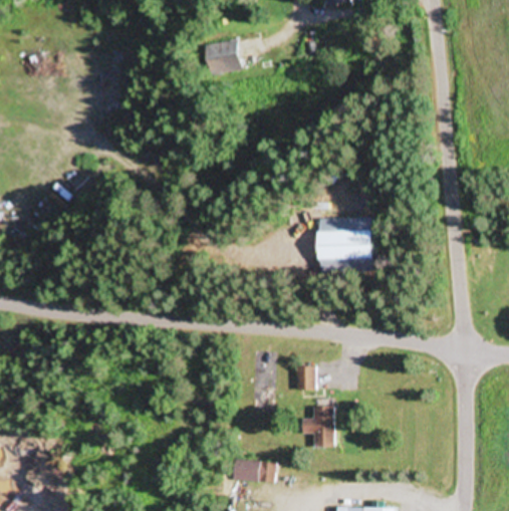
[(241,68),(235,38),(204,44),(210,74),(241,68)]
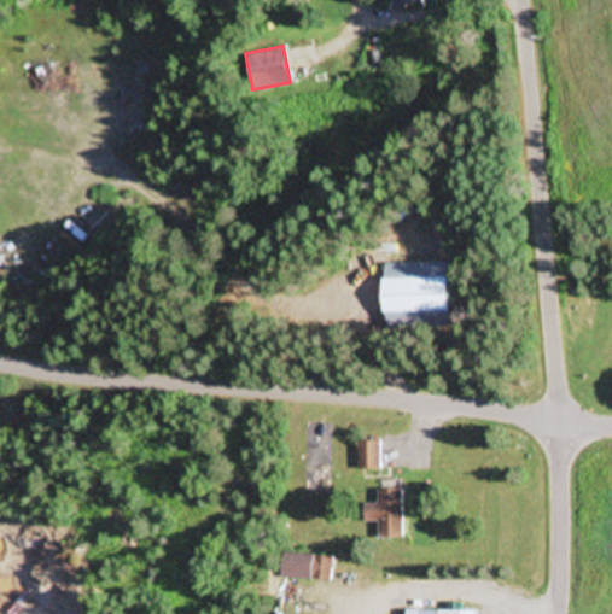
[(380,275),(380,310),(447,310),(447,275),(380,275)]
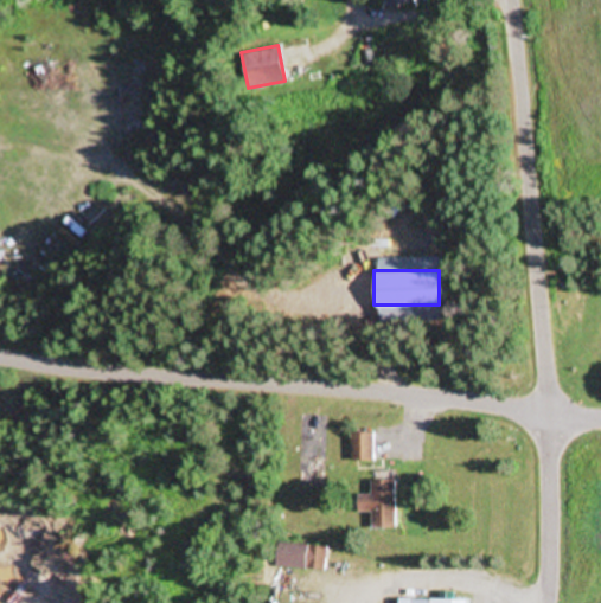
[(347,460),(370,460),(370,434),(347,434),(347,460)]
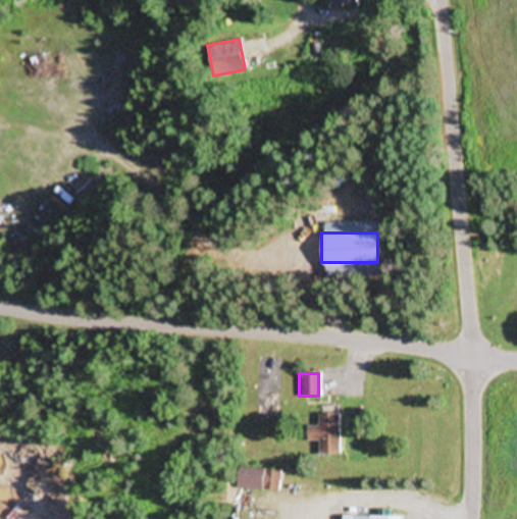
[(337,455),(337,412),(316,412),(316,424),(305,424),(305,440),(316,440),(316,455),(337,455)]
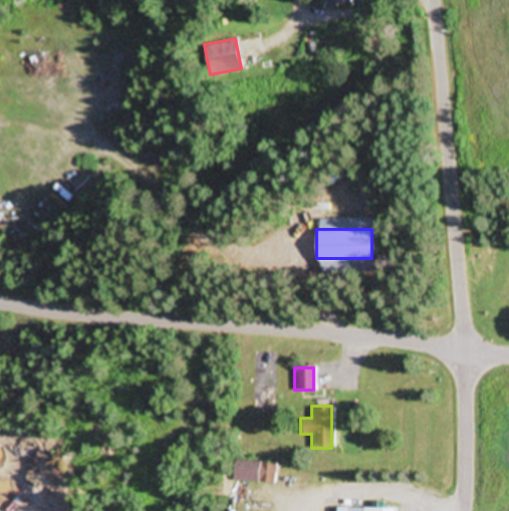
[(271,481),(271,461),(231,461),(231,481),(271,481)]
